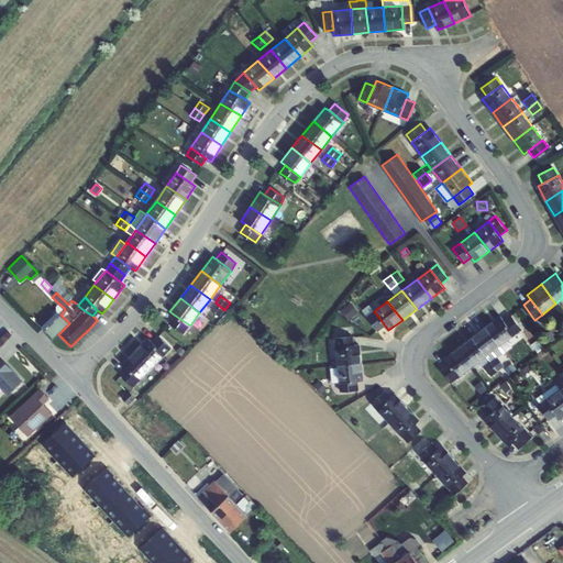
[(224,310),(216,302),(211,309),(220,316),(224,310)]
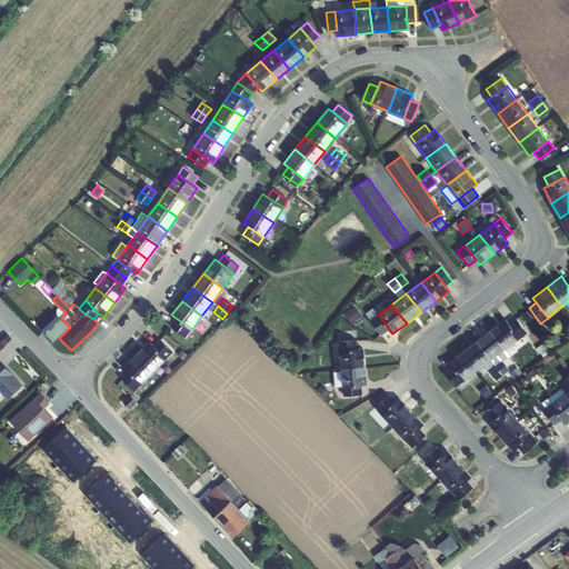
[(362,315),(355,306),(345,315),(352,323),(362,315)]
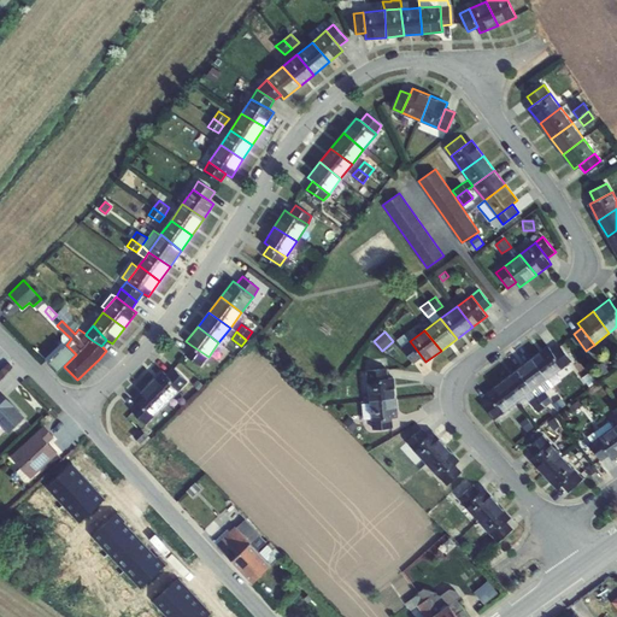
[(422,357),(410,341),(401,347),(413,363),(422,357)]
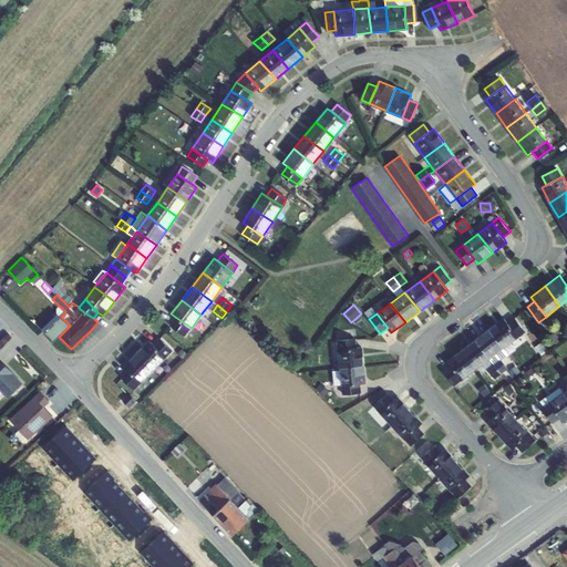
[(70,326),(61,317),(44,332),(53,341),(59,337),(70,326)]
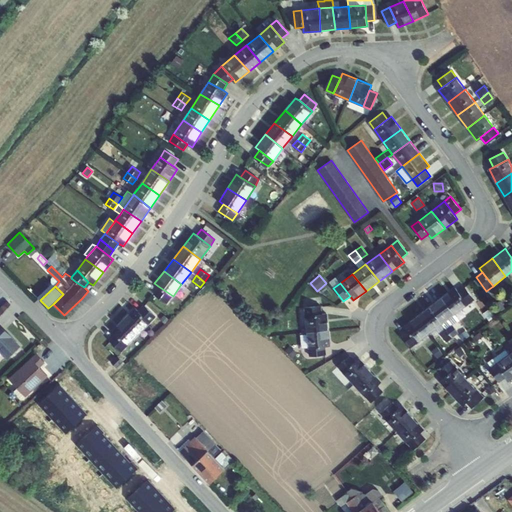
[(173,296),(158,286),(153,293),(167,303),(173,296)]
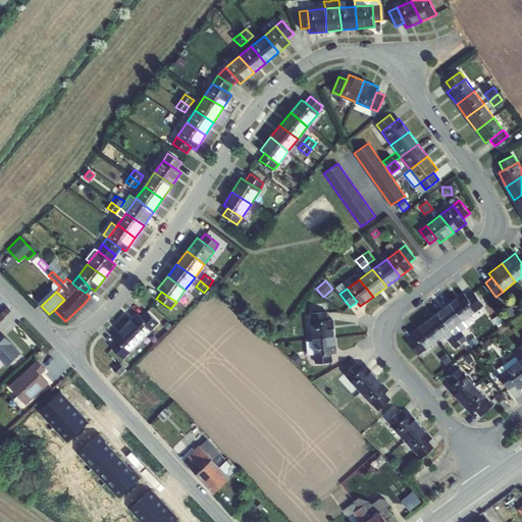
[(467,297),(477,310),(465,320),(468,325),(484,313),(480,308),(483,306),(473,292),(467,297)]
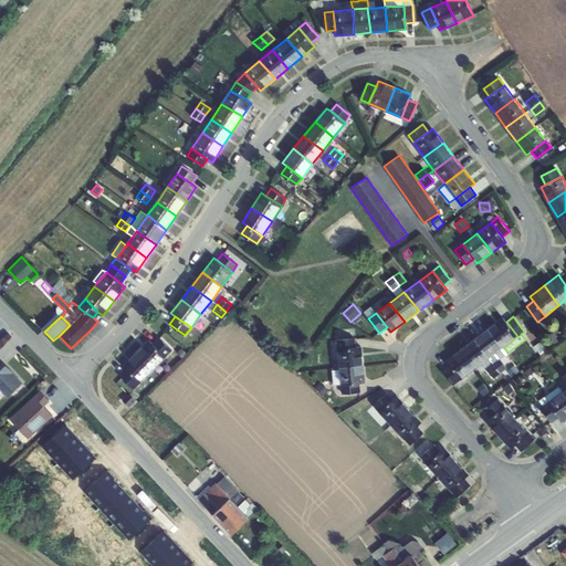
[(489,327),(503,347),(504,347),(517,336),(506,322),(502,317),(489,327)]
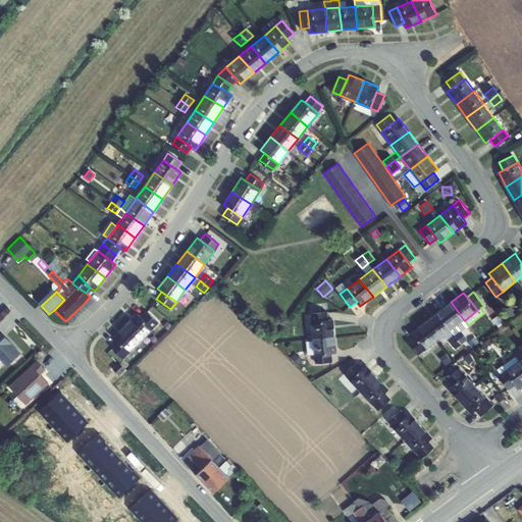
[(464,320),(451,302),(439,310),(453,328),(457,325),(464,320)]
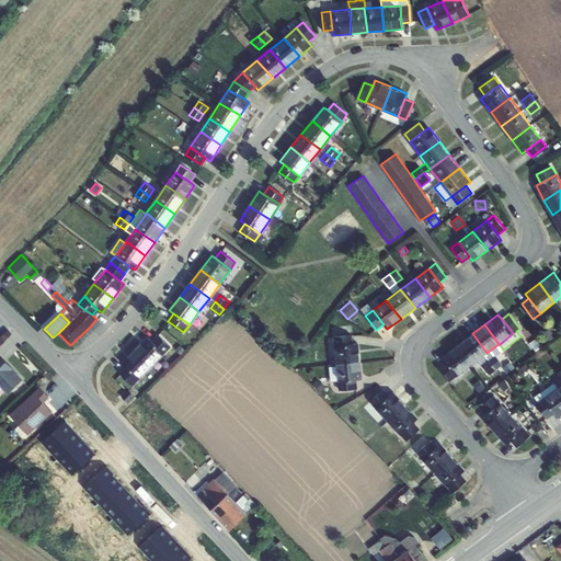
[(457,345),(472,364),(485,354),(487,353),(472,333),(457,345)]
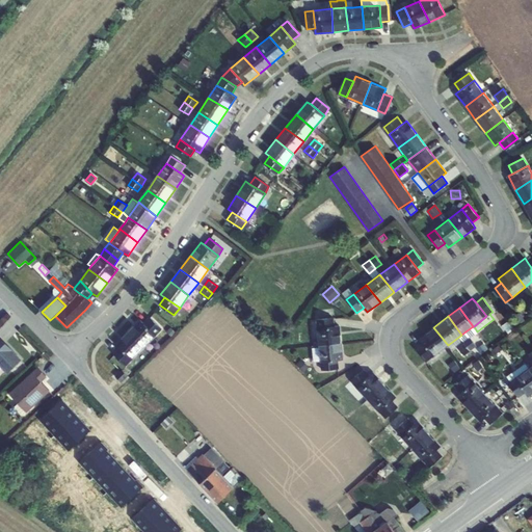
[(143,323),(156,336),(161,328),(149,317),(143,323)]
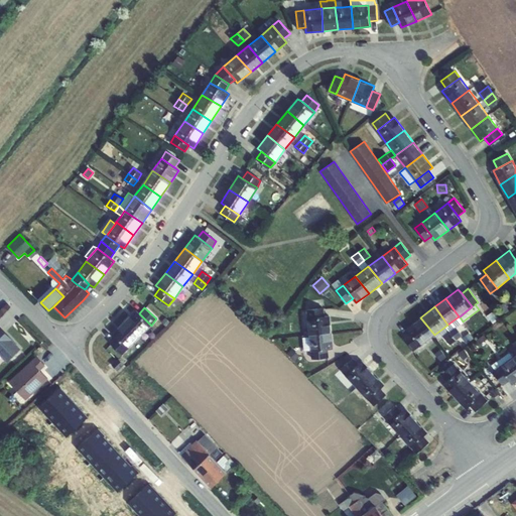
[(307,317),(325,316),(324,308),(307,310),(307,317)]
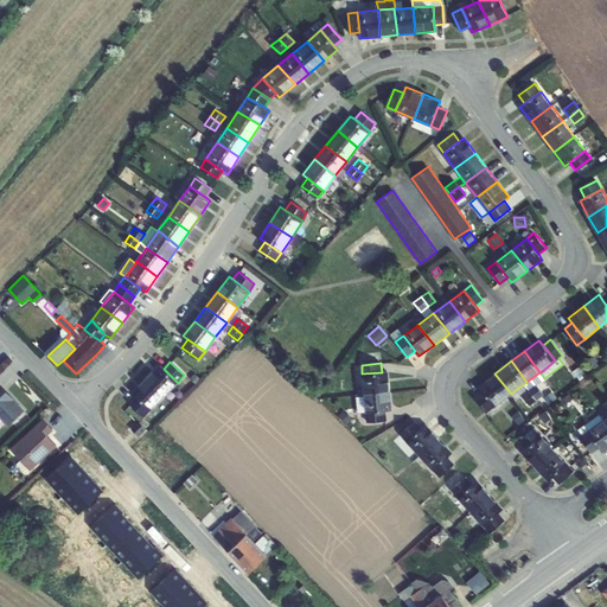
[(147,377),(166,395),(178,383),(164,369),(160,365),(147,377)]
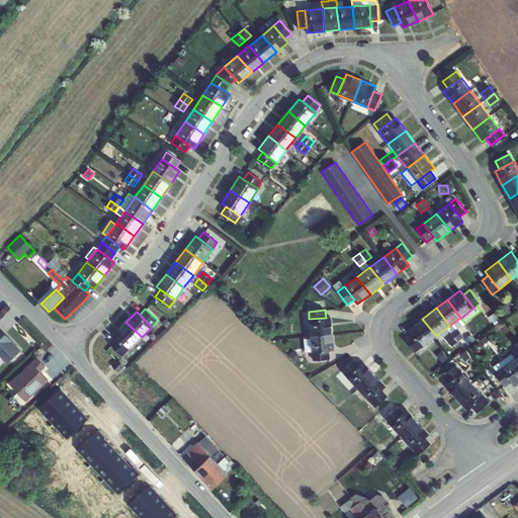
[(310,335),(332,333),(331,317),(326,318),(309,319),(310,335)]
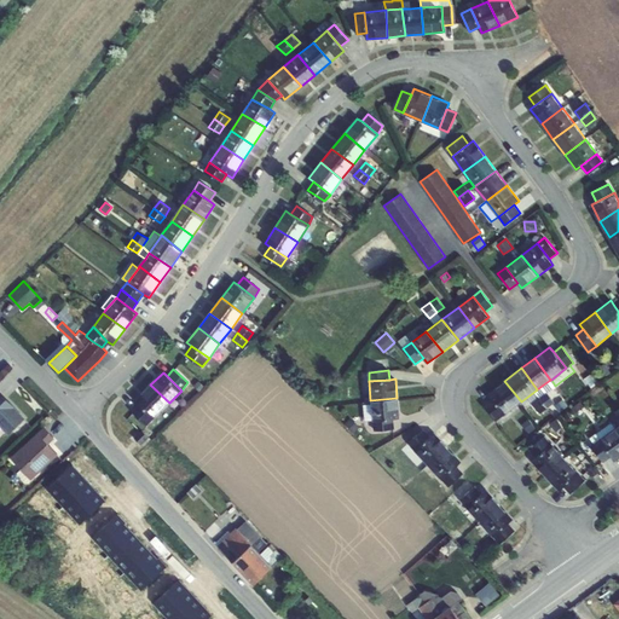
[(198,381),(194,386),(200,392),(204,386),(198,381)]
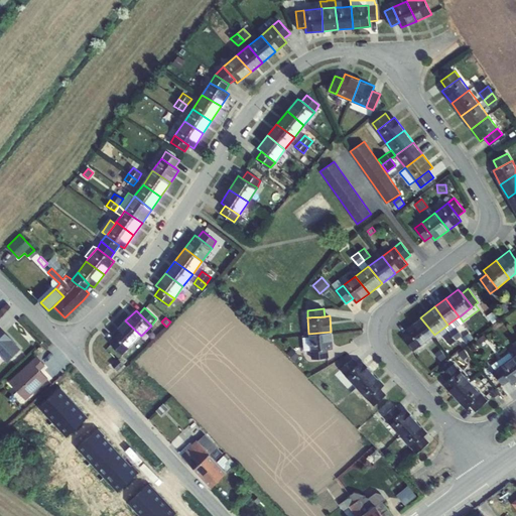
[(434,335),(420,317),(407,328),(410,332),(420,346),(434,335)]
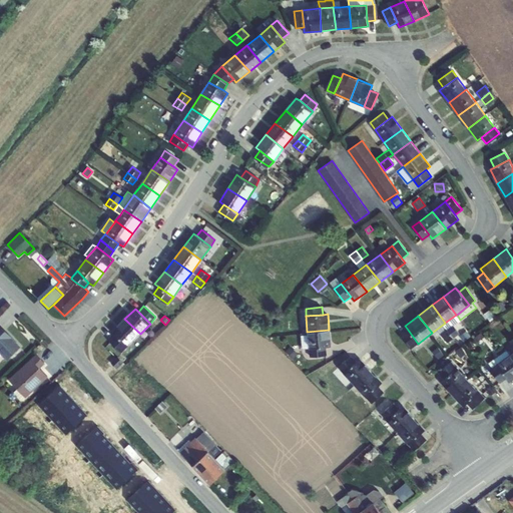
[(140,334),(124,319),(111,331),(115,335),(128,347),(140,334)]
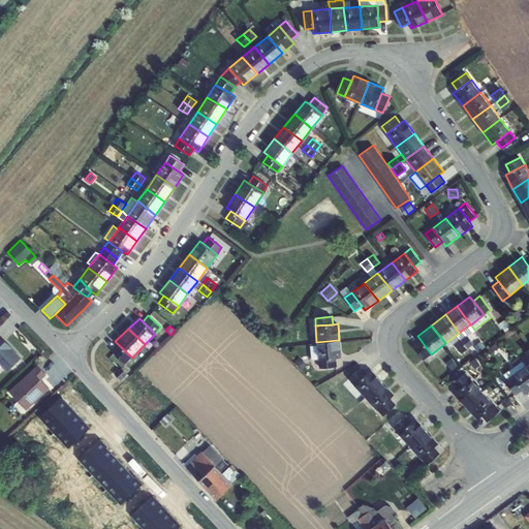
[(461,353),(473,343),(463,330),(459,333),(458,334),(461,339),(455,344),(461,353)]
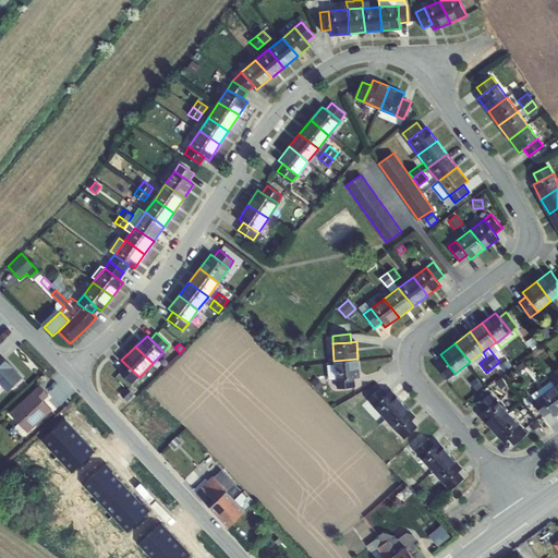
[(299,360),(304,363),(311,353),(305,350),(299,360)]
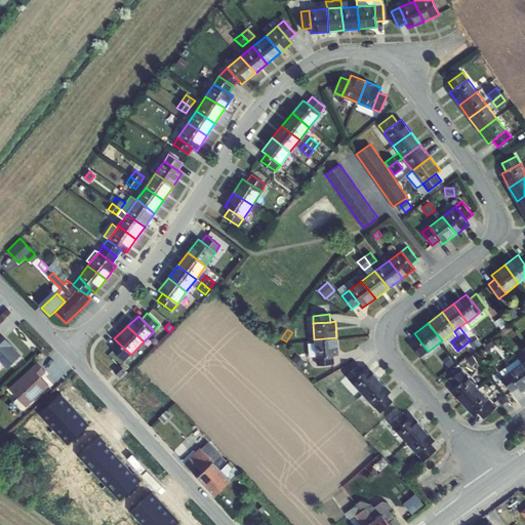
[(0,331),(0,361),(2,363),(7,368),(9,365),(21,355),(0,331)]
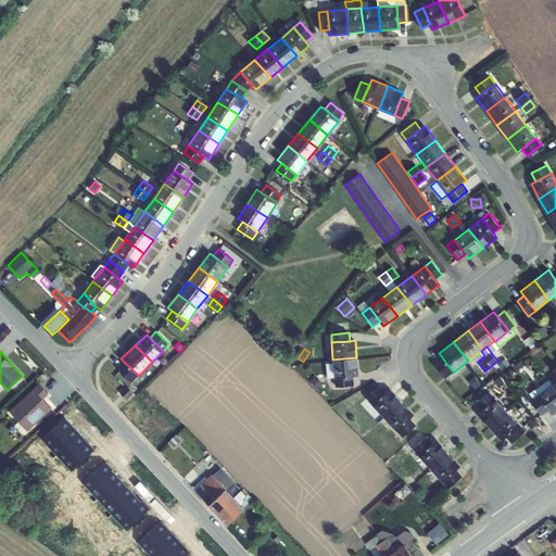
[(356,357),(332,359),(335,378),(353,376),(358,376),(356,357)]
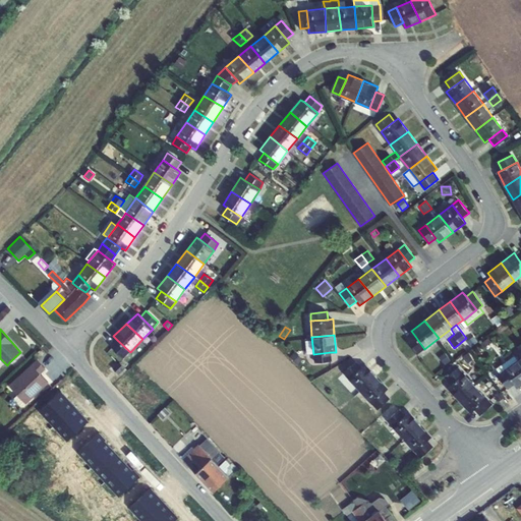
[(424,349),(414,335),(407,340),(418,353),(424,349)]
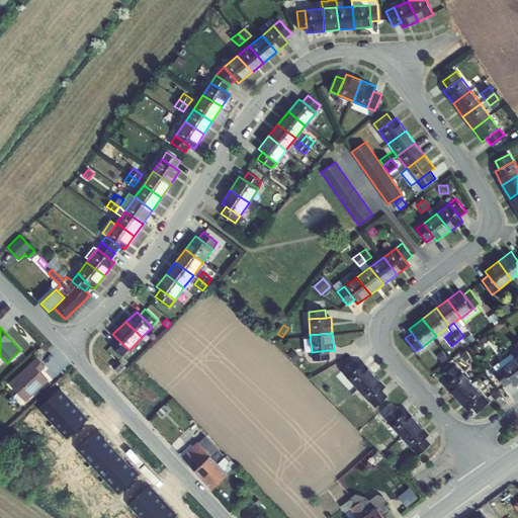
[(123,355),(130,350),(116,338),(110,344),(123,355)]
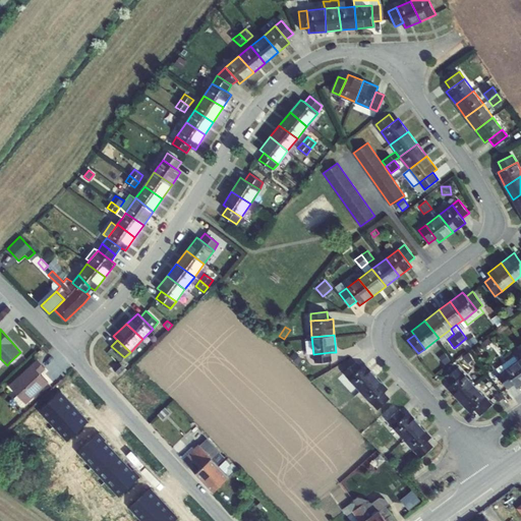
[(16,368),(26,359),(20,352),(9,362),(16,368)]
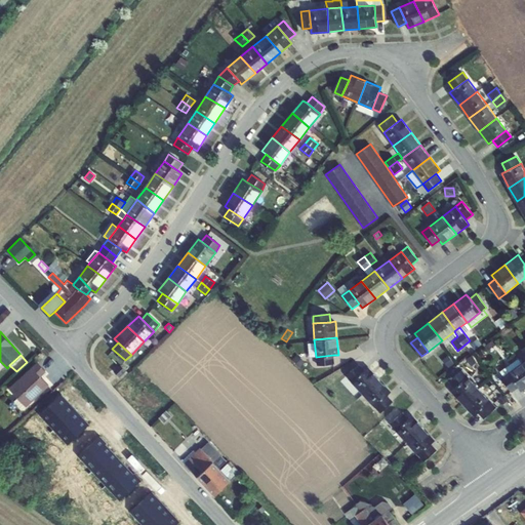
[(299,367),(305,363),(296,355),(292,359),(299,367)]
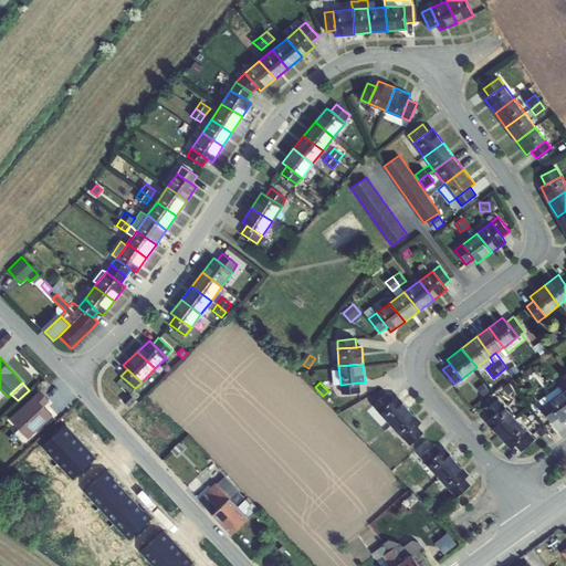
[(360,394),(359,383),(341,385),(342,394),(360,394)]
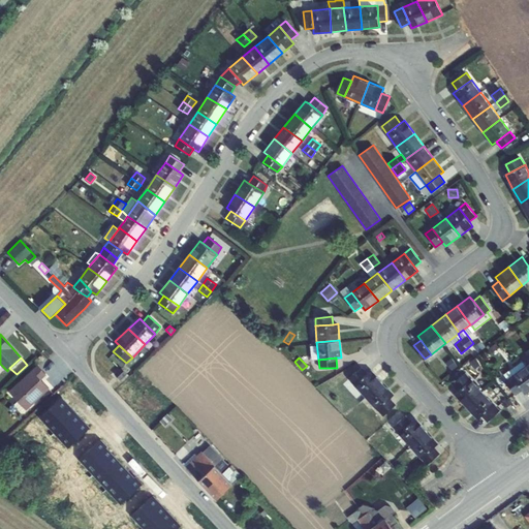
[(453,358),(446,363),(452,370),(458,365),(453,358)]
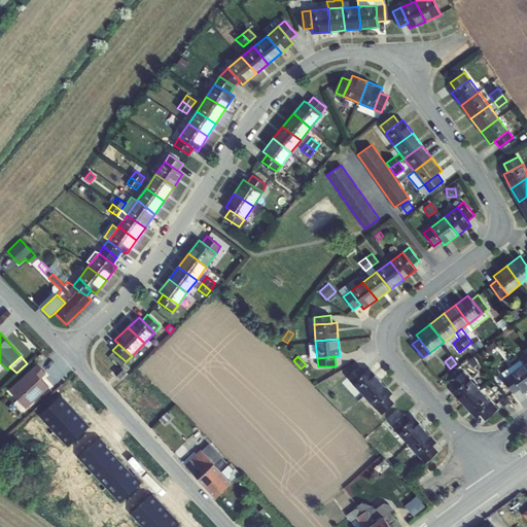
[(524,364),(520,359),(502,373),(505,378),(503,379),(513,393),(520,388),(511,374),(524,364)]
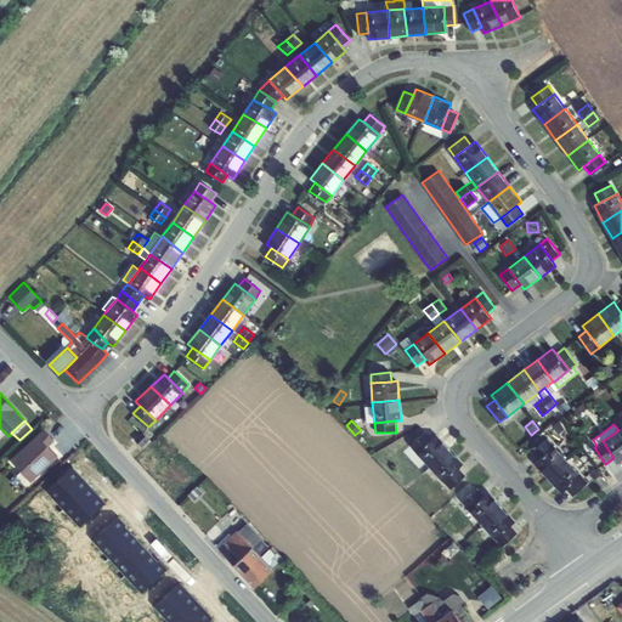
[(11,461),(30,482),(58,457),(49,446),(55,440),(44,429),(11,461)]
